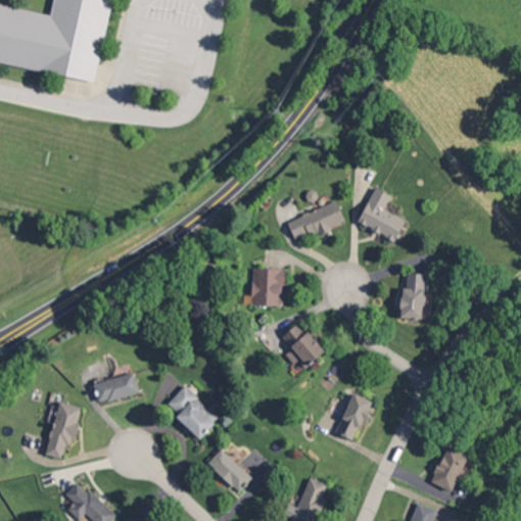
[(0,61),(94,83),(111,0),(53,0),(50,16),(0,4),(0,61)]
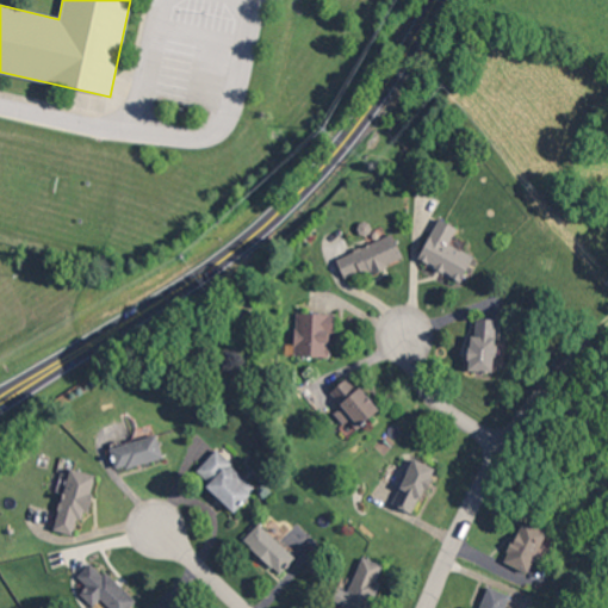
[(447,229),(427,221),(409,264),(456,283),(465,258),(440,247),(447,229)]
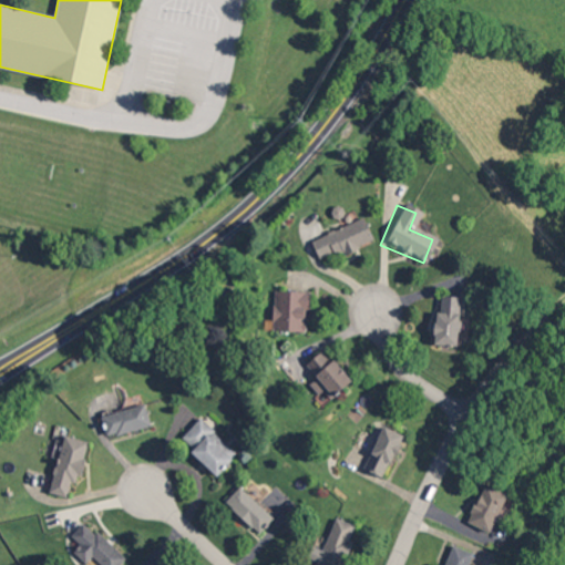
[(369,240),(360,218),(304,243),(314,265),(369,240)]
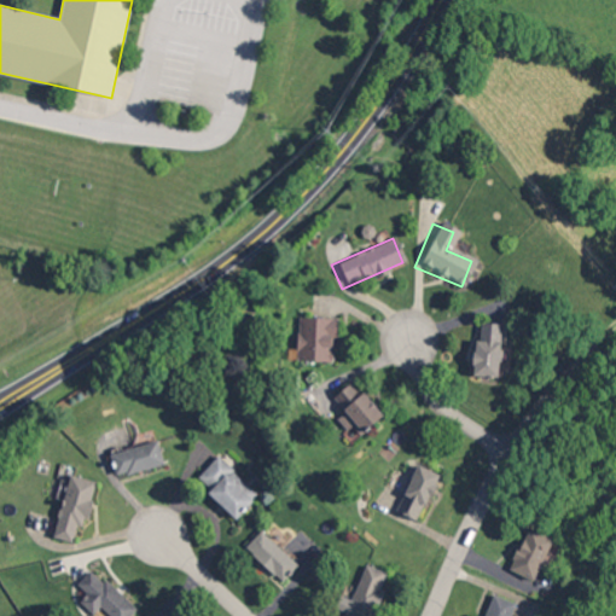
[(333,320),(290,319),(289,362),(324,364),(325,341),(332,341),(333,320)]
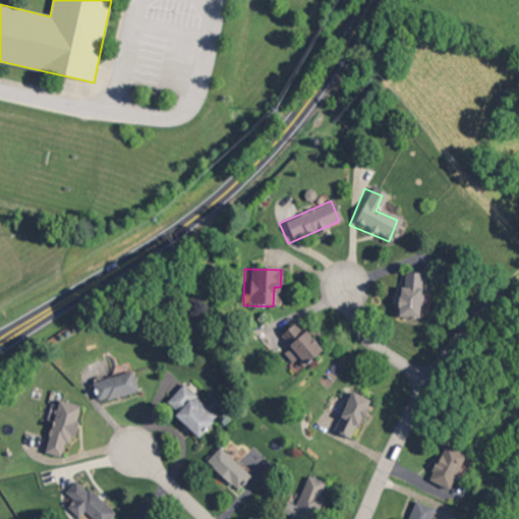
[(415,275),(398,274),(397,290),(389,289),(387,319),(413,320),(415,275)]
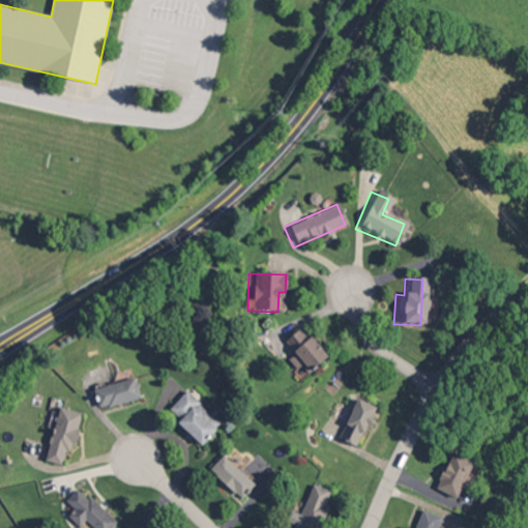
[(283,360),(292,374),(315,357),(295,327),(277,340),(289,356),(283,360)]
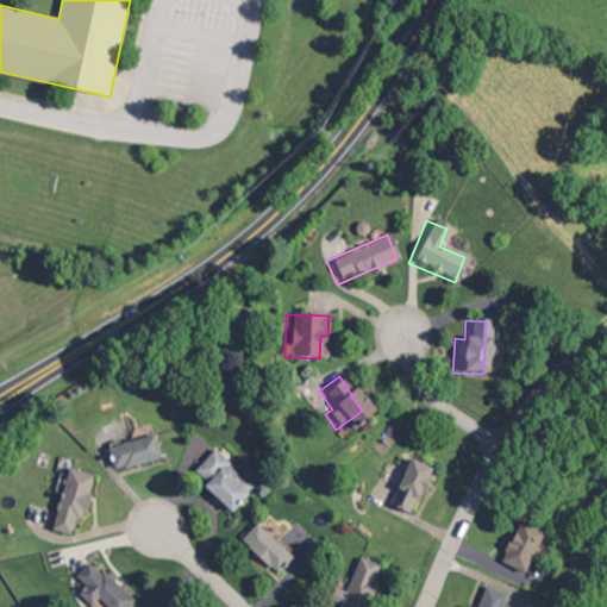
[(110,445),(114,469),(163,460),(158,436),(110,445)]
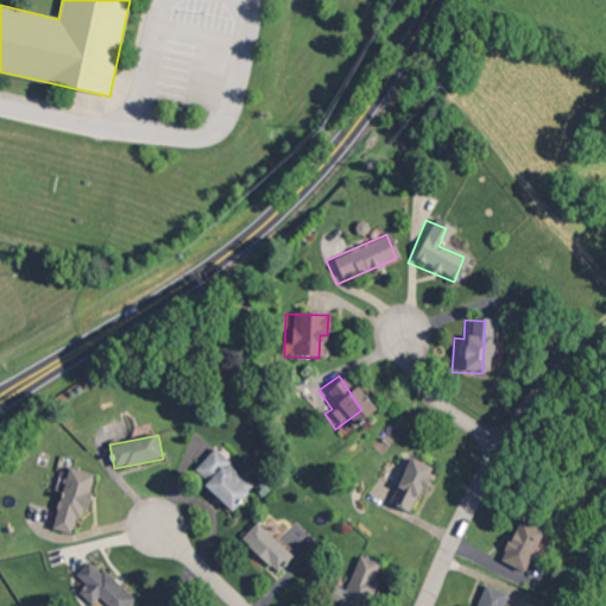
[(237,511),(257,490),(216,448),(195,469),(237,511)]
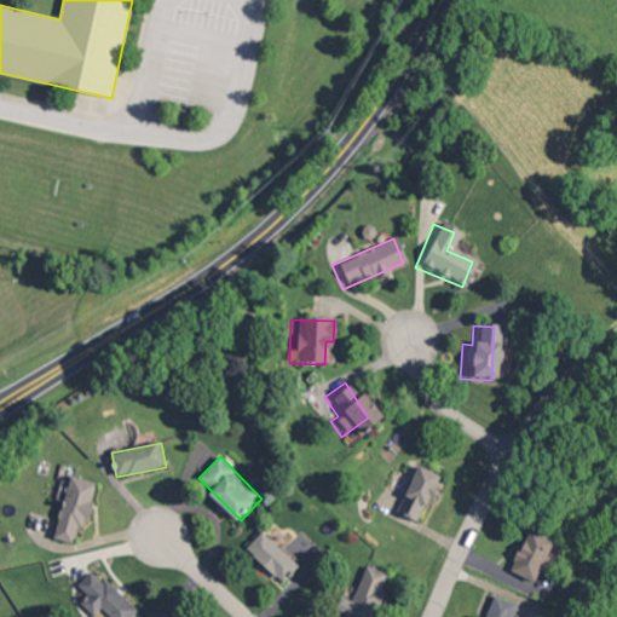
[(428,476),(405,467),(388,514),(410,523),(428,476)]
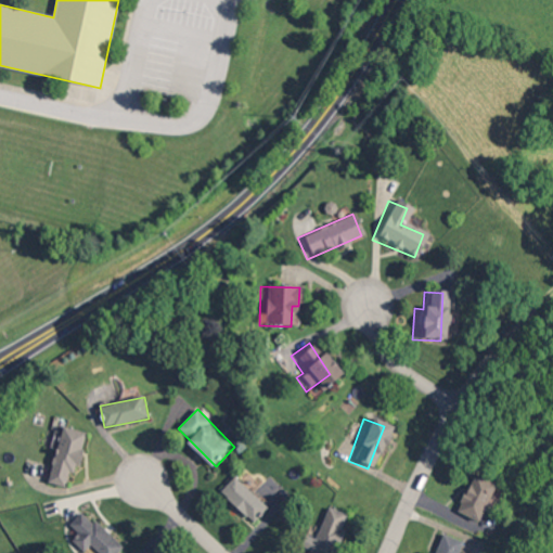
[(73,488),(86,432),(63,426),(50,483),(73,488)]
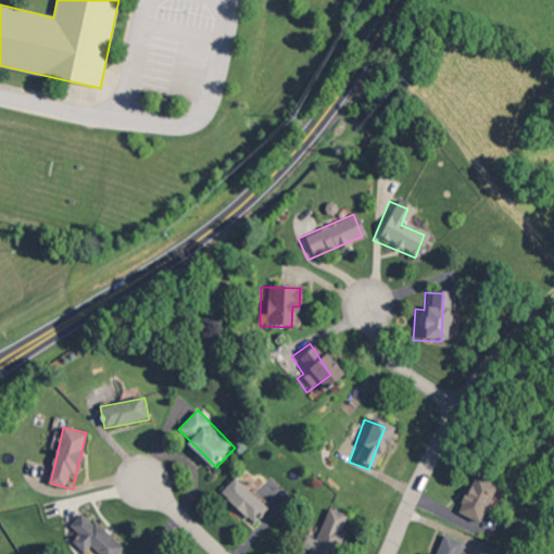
[(450,514),(473,524),(490,486),(467,476),(450,514)]
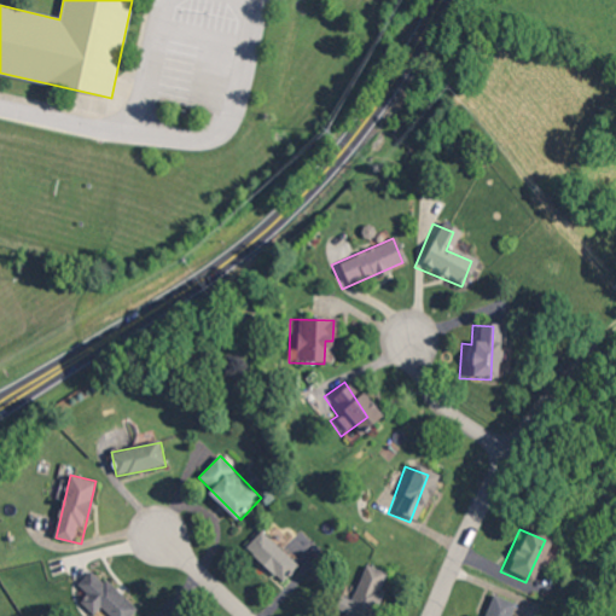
[(282,581),(298,564),(262,530),(247,547),(282,581)]
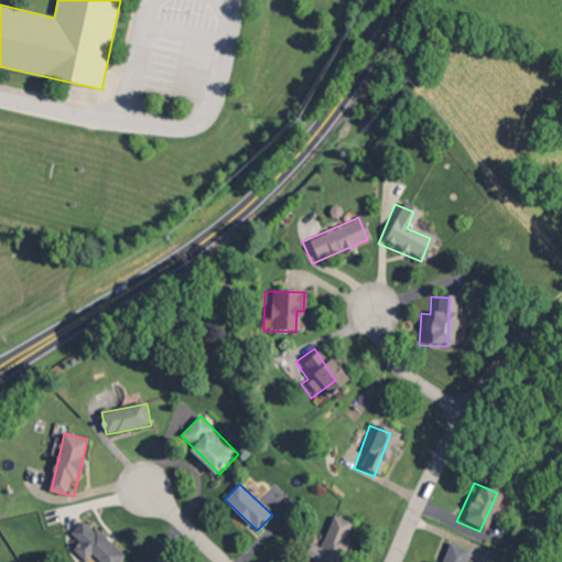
[(342,561),(356,522),(333,515),(315,561),(342,561)]
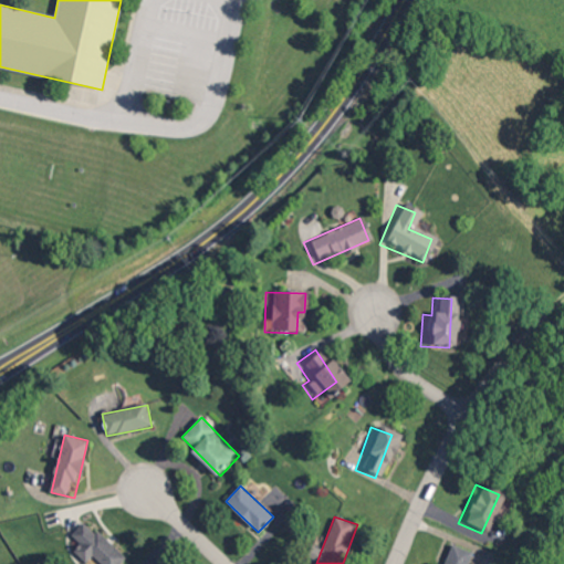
[(122,563),(122,549),(101,549),(101,531),(75,531),(75,561),(96,561),(96,563),(122,563)]
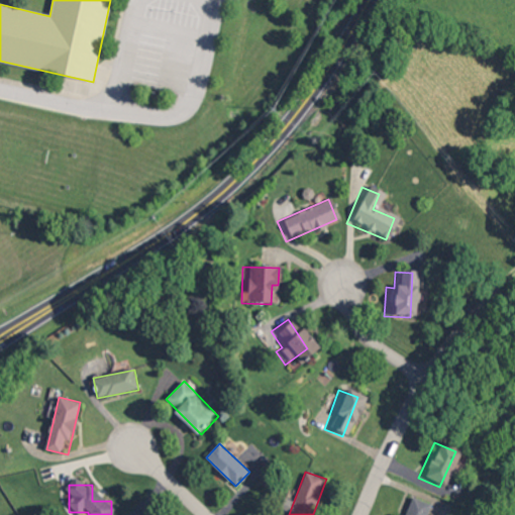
[(427,514),(431,503),(411,497),(405,514),(427,514)]
